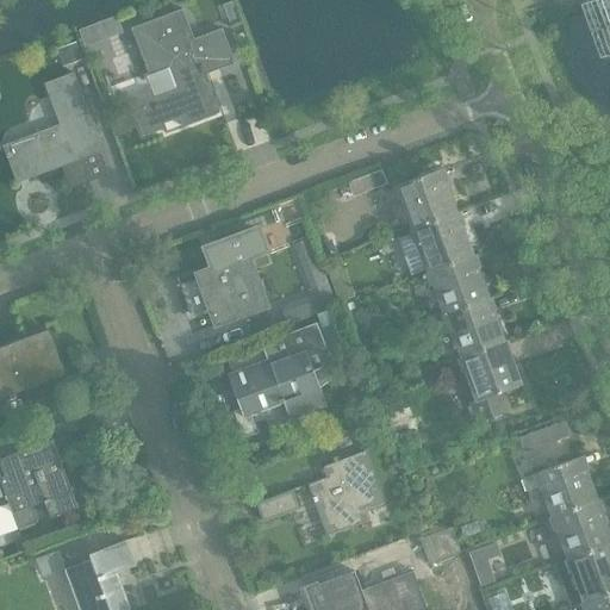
[(609,0),(592,0),(586,2),(607,58),(609,57),(609,0)]
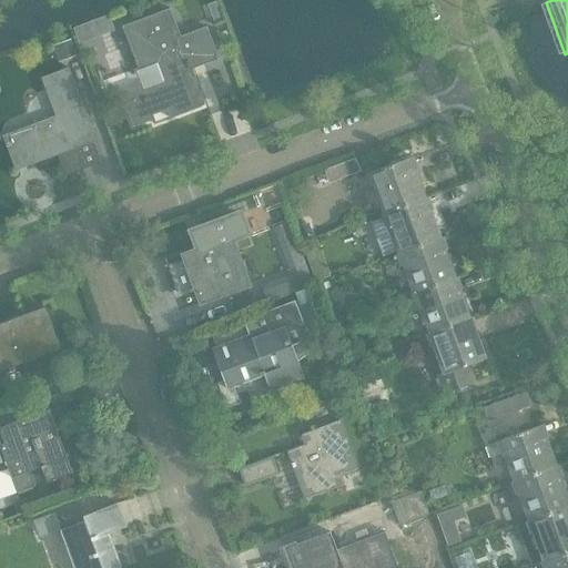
[(171,10),(124,27),(140,69),(137,70),(137,72),(158,64),(164,82),(144,90),(142,85),(121,93),(133,128),(153,120),(155,124),(156,124),(153,114),(169,109),(171,117),(170,117),(171,119),(206,105),(205,103),(203,104),(196,87),(199,87),(192,68),(193,68),(191,62),(212,53),(213,54),(216,53),(208,28),(181,38),(171,10)]
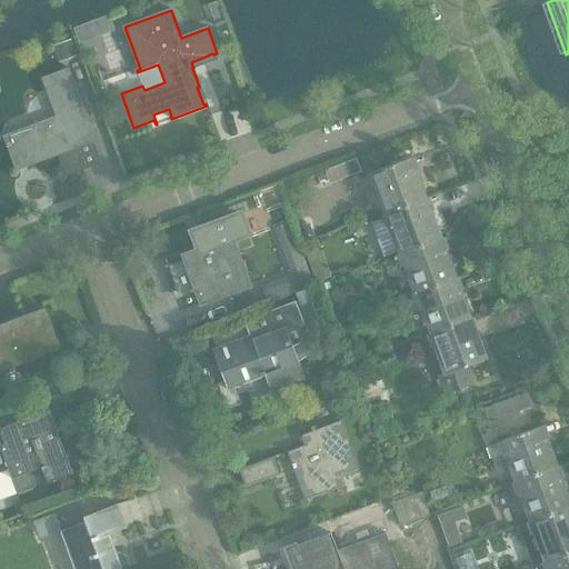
[(75,41),(57,45),(60,59),(78,55),(75,41)]
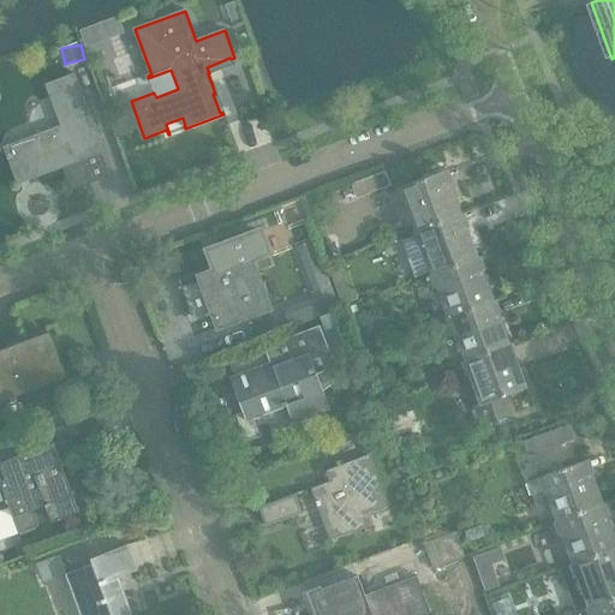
[(18,186),(63,169),(71,192),(111,178),(102,155),(105,154),(76,75),(46,85),(61,127),(4,148),(18,186)]
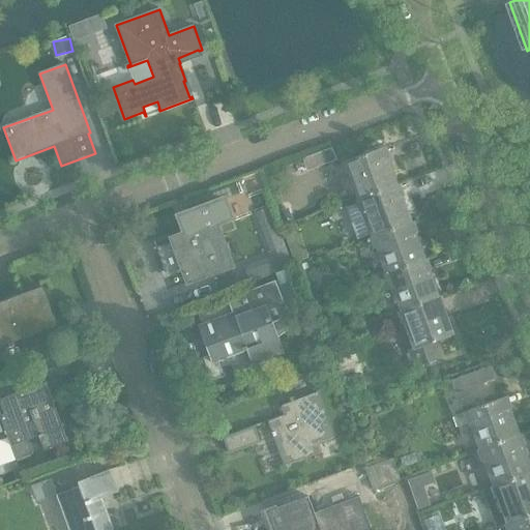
[(345,162),(359,199),(399,184),(384,147),(345,162)]
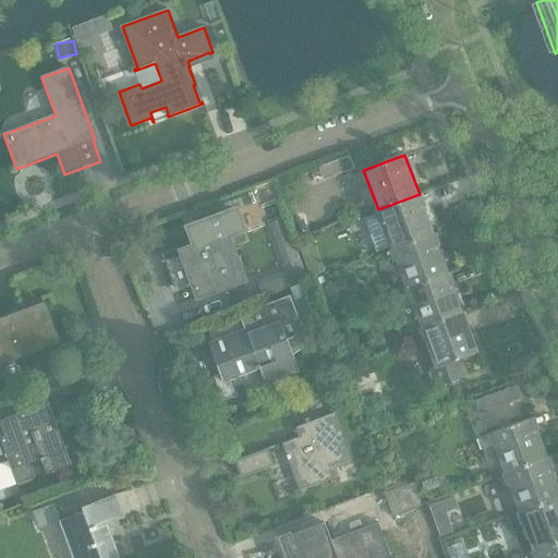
[(378,209),(392,250),(434,234),(420,194),(378,209)]
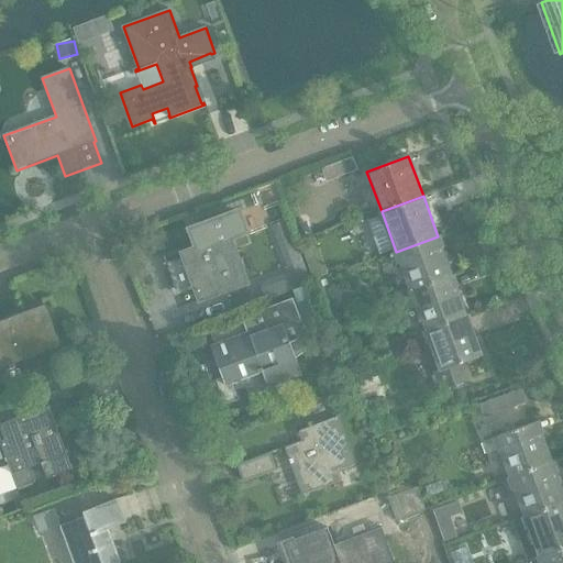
[(185,254),(185,257),(166,264),(177,294),(196,286),(201,299),(246,283),(234,251),(251,244),(239,213),(227,218),(227,217),(191,230),(198,249),(185,254)]
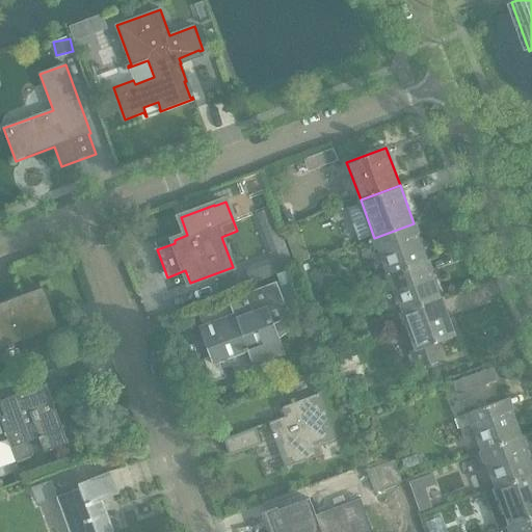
[(250,264),(256,280),(293,267),(272,207),(257,212),(272,257),(250,264)]
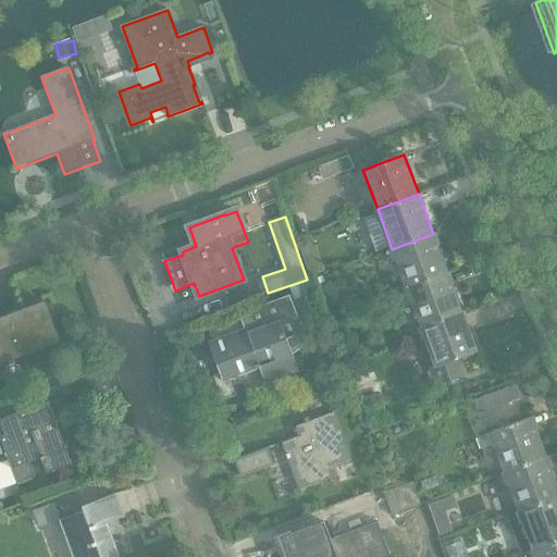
[(392,249),(407,288),(448,273),(433,234),(392,249)]
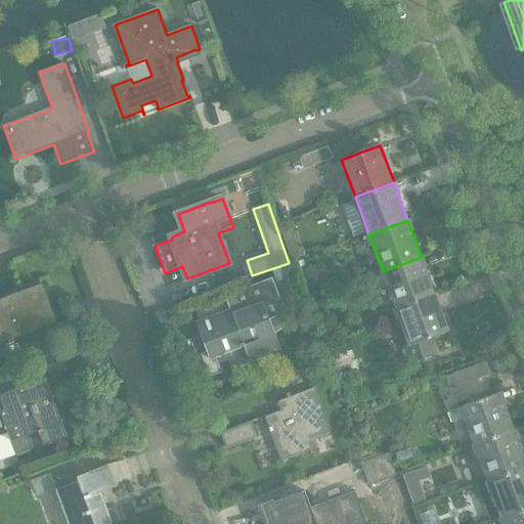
[(422,257),(383,271),(396,308),(435,294),(422,257)]
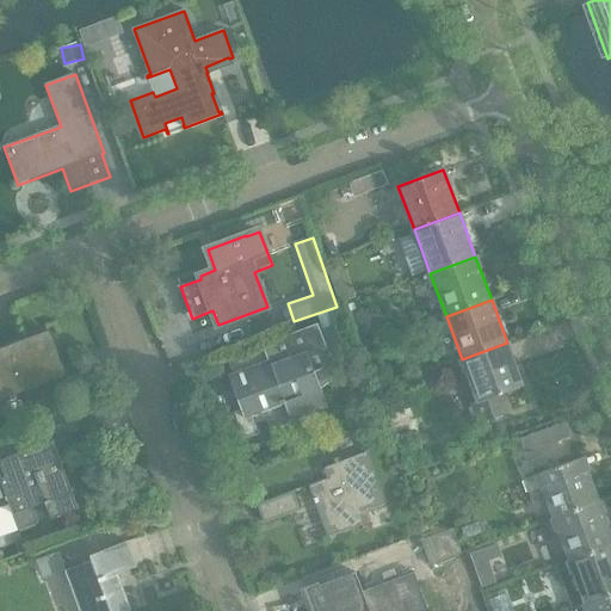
[(318,327),(266,346),(271,360),(229,376),(245,418),(285,402),(292,420),(328,407),(321,388),(335,380),(326,370),(332,368),(318,327)]
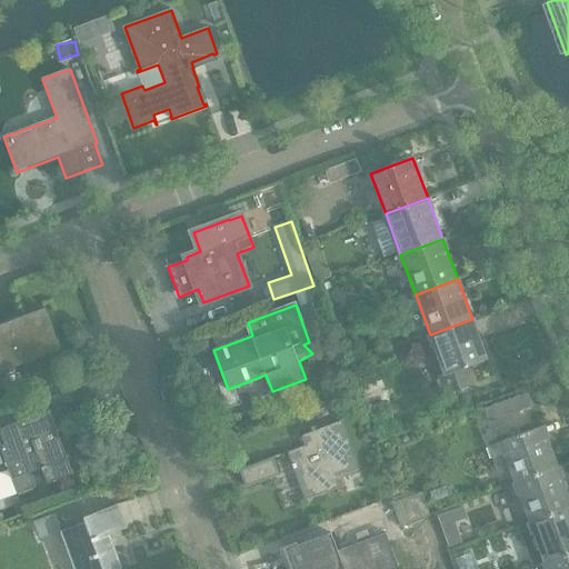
[(46,312),(0,328),(0,368),(22,361),(29,381),(56,371),(48,351),(58,348),(46,312)]
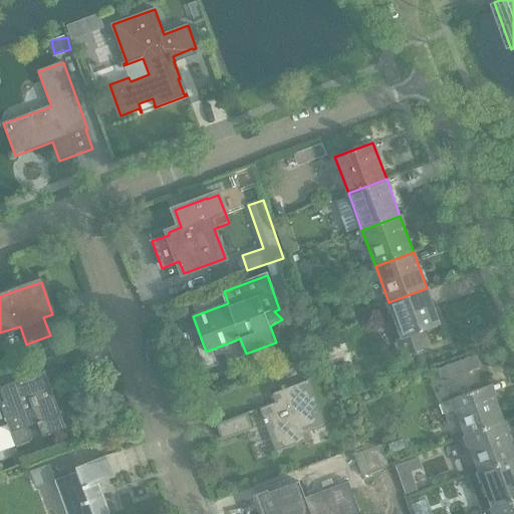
[(440,324),(427,288),(389,302),(402,337),(397,339),(403,356),(429,346),(423,330),(440,324)]
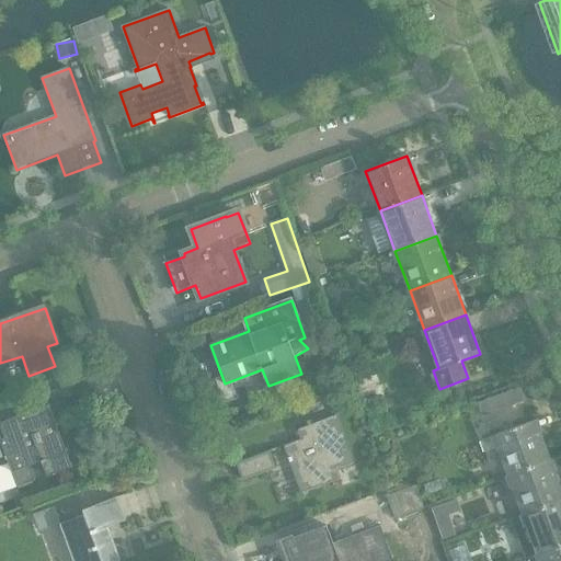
[(485,414),(528,398),(523,385),(480,401),(485,414)]
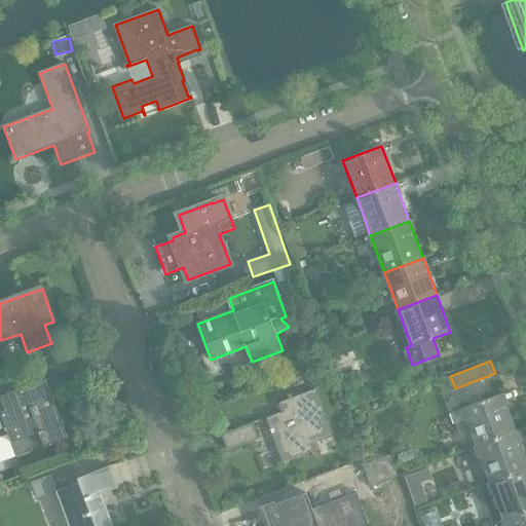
[(59,375),(0,397),(0,437),(8,435),(16,457),(32,451),(27,437),(38,433),(43,447),(67,439),(51,396),(65,390),(59,375)]
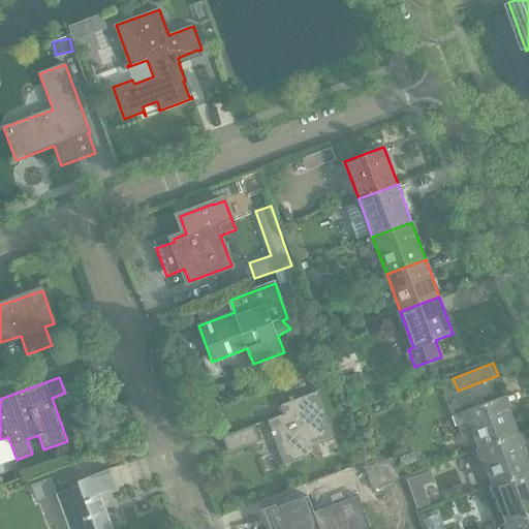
[(285,413),(269,419),(270,422),(271,421),(274,431),(273,432),(274,436),(276,435),(286,464),(284,464),(285,466),(321,453),(320,450),(319,452),(316,443),(335,437),(334,435),(333,435),(317,394),(319,393),(318,392),(281,405),(282,406),(283,406),(285,413)]
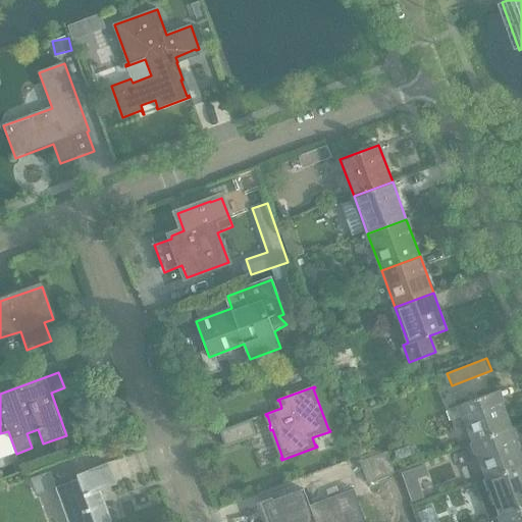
[(461,406),(474,441),(512,427),(499,392),(461,406)]
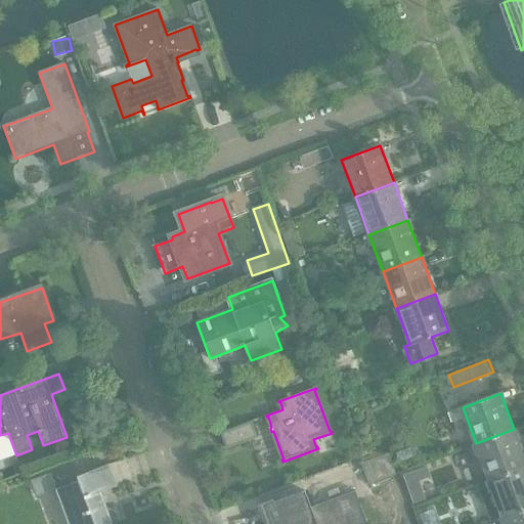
[(258,437),(252,421),(221,432),(227,448),(258,437)]
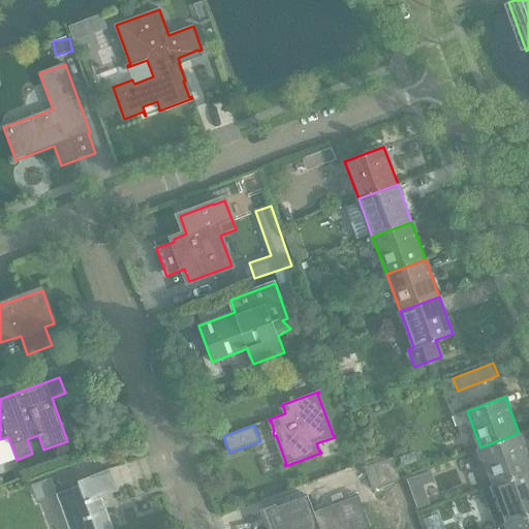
[(528,472),(528,460),(519,433),(480,447),(494,486),(528,472)]
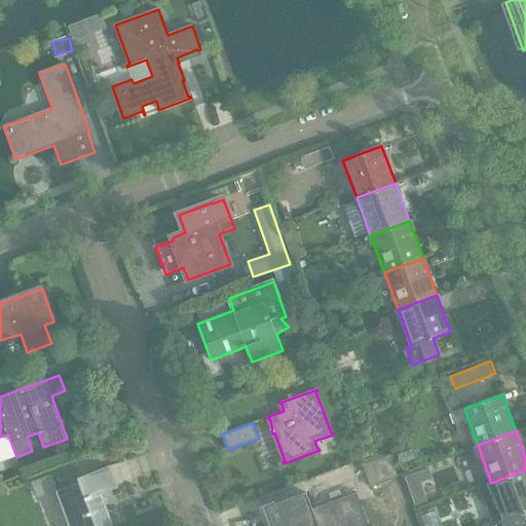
[(371,483),(396,479),(392,456),(367,460),(371,483)]
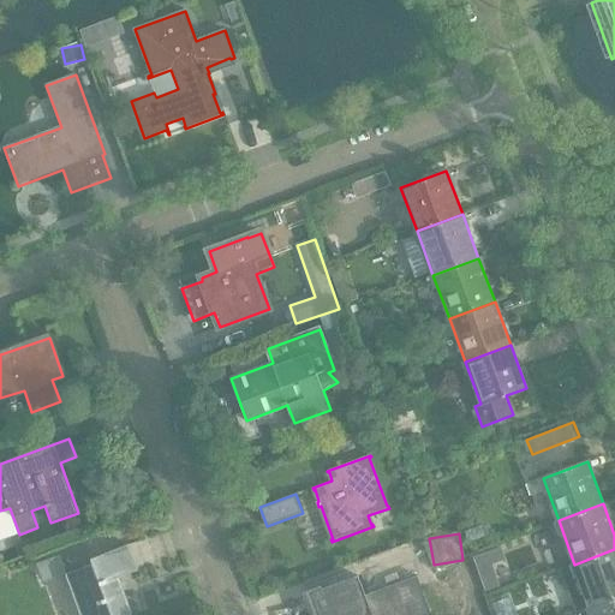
[(93,565),(66,574),(81,614),(127,614),(131,614),(118,579),(137,572),(127,545),(90,560),(93,565)]
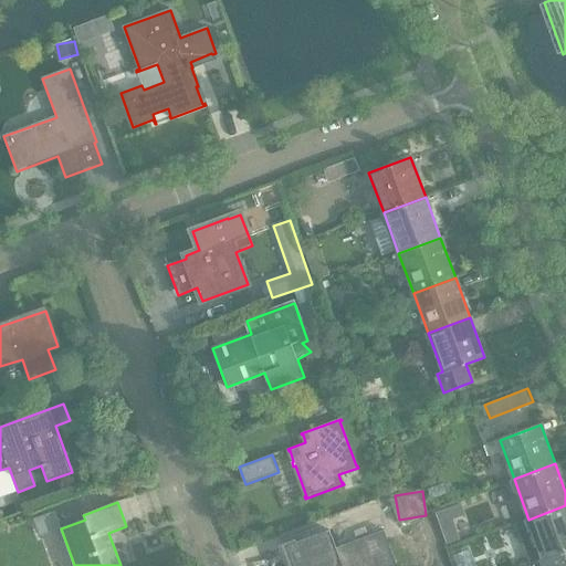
[(444,510),(454,541),(461,538),(454,517),(467,514),(463,503),(444,510)]
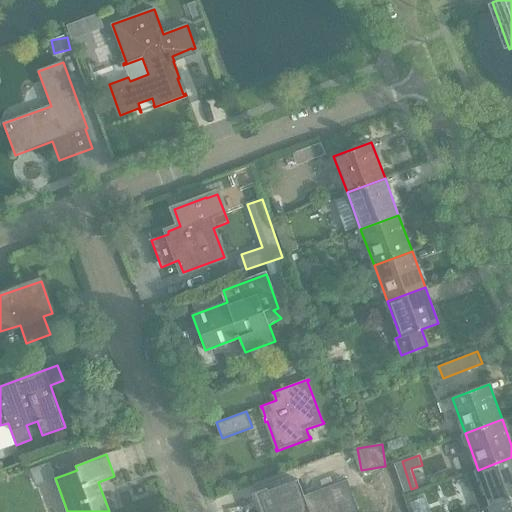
[(511,498),(511,457),(478,470),(492,506),(511,498)]
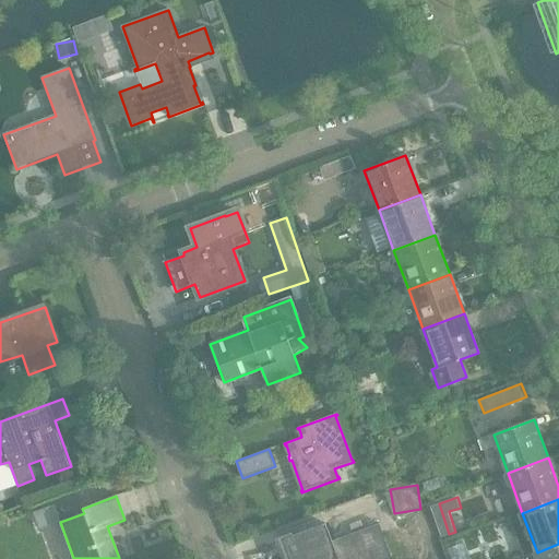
[(325,525),(286,540),(293,558),(392,558),(380,525),(332,543),(325,525)]
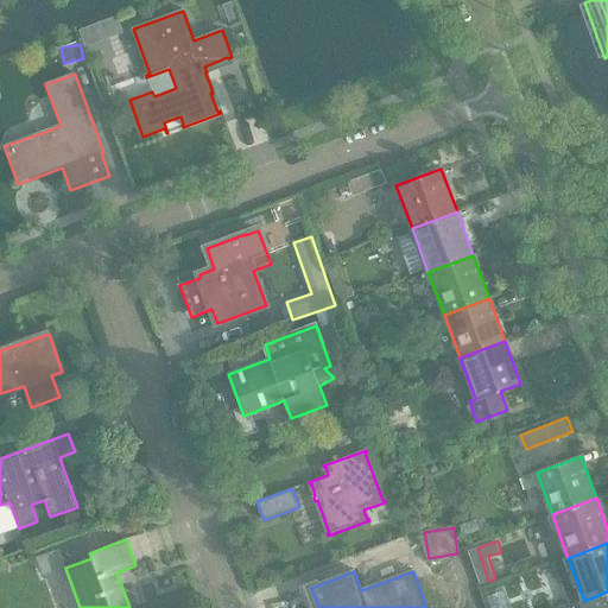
[(587,607),(607,607),(607,591),(584,601),(587,607)]
